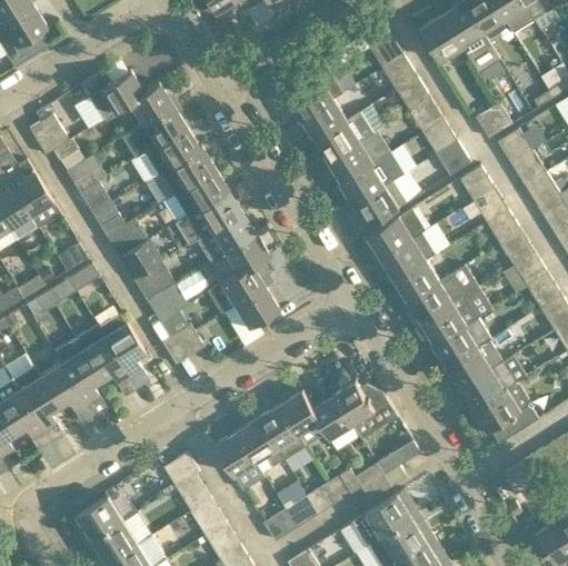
[(0,23),(1,23),(32,5),(28,0),(0,0),(0,23)]
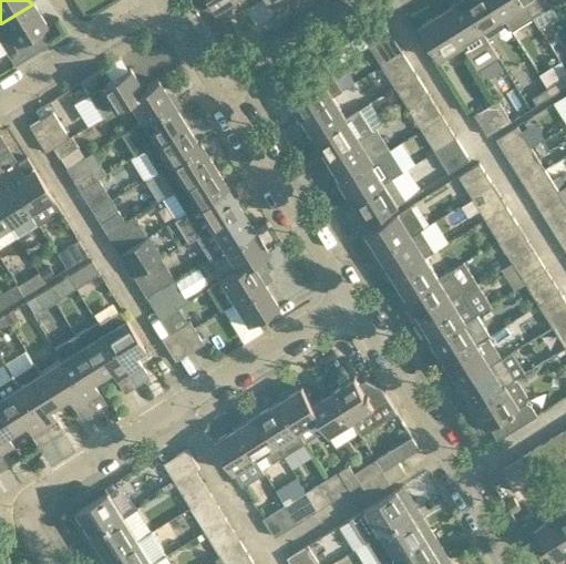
[(234,0),(188,0),(194,9),(199,10),(208,6),(213,13),(234,0)]
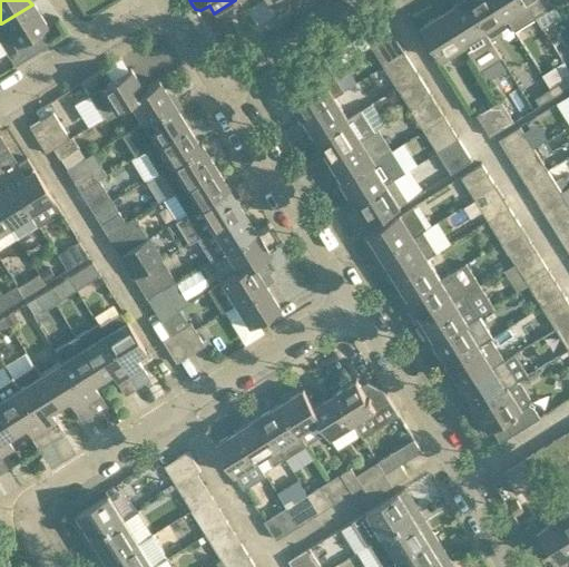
[(493,0),(466,0),(464,1),(483,32),(504,19),(506,21),(507,20),(493,0)]
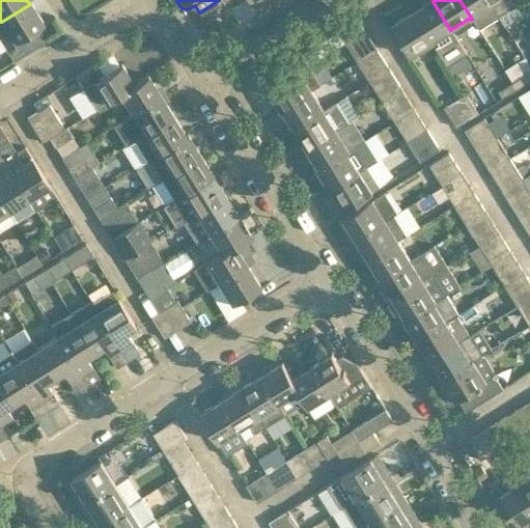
[(459,0),(472,19),(477,28),(479,30),(499,18),(498,16),(487,0),(459,0)]
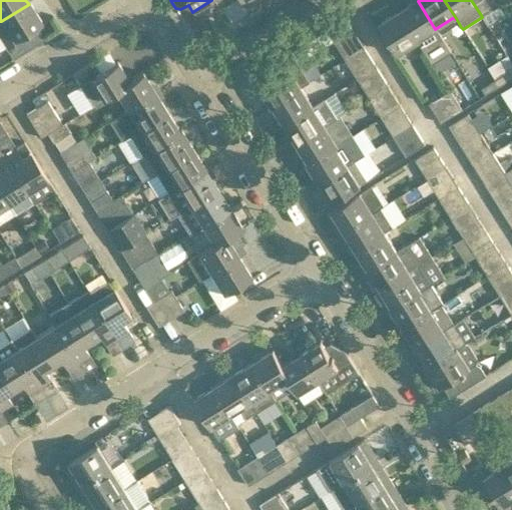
[(471,0),(481,15),(500,3),(498,0),(471,0)]
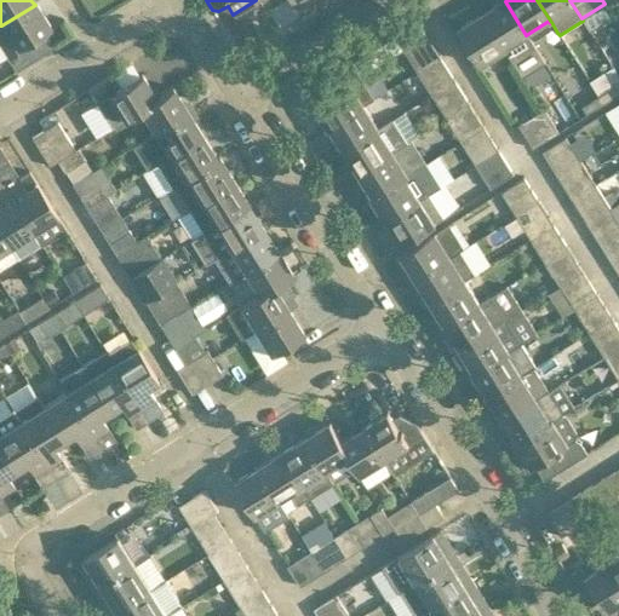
[(505,1),(482,16),(504,52),(511,63),(521,79),(544,64),(534,49),(533,45),(526,35),(505,1)]
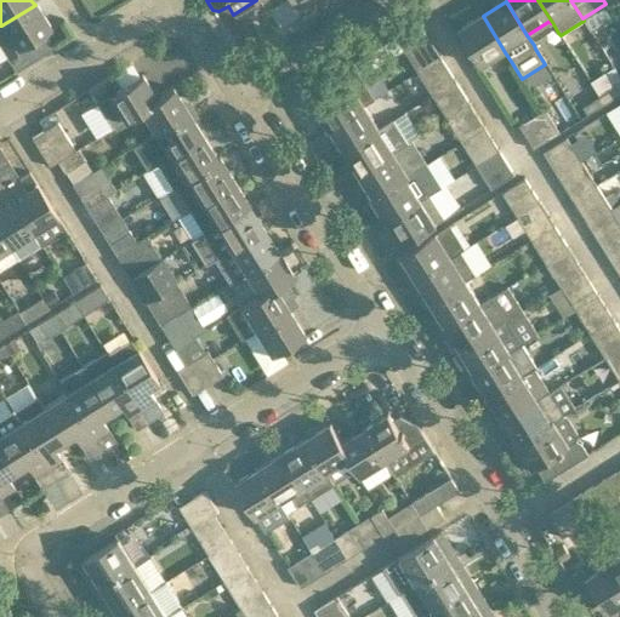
[(1,26),(0,26),(0,51),(12,69),(15,74),(53,50),(43,34),(50,29),(35,5),(1,26)]
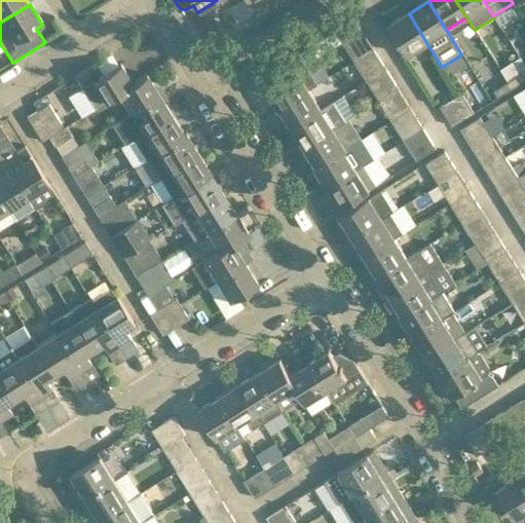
[(427,44),(409,13),(388,26),(407,57),(427,44)]
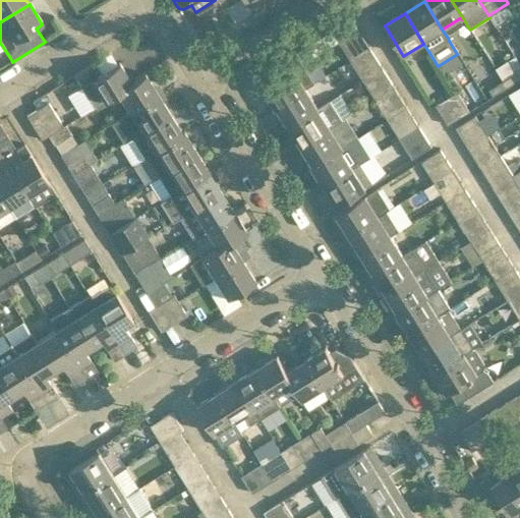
[(338,42),(350,62),(369,50),(357,30),(338,42)]
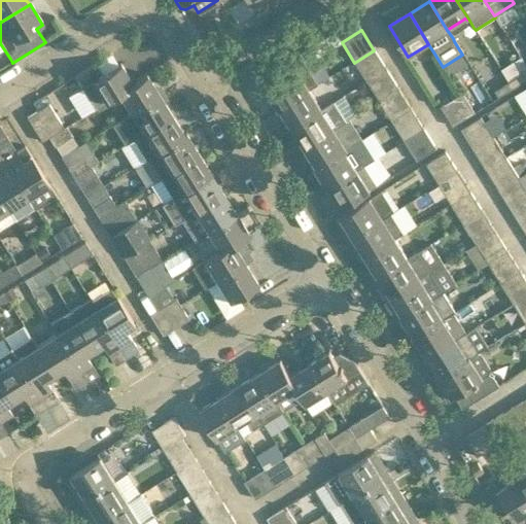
[(285,77),(266,90),(278,110),(309,91),(317,85),(329,78),(311,47),(299,55),(279,67),(285,77)]
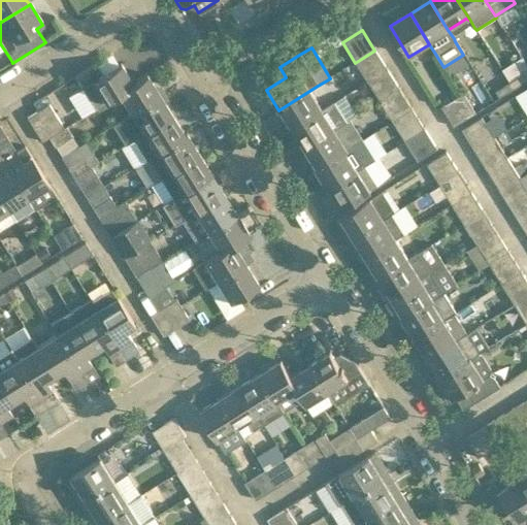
[(355,63),(367,83),(387,70),(374,51),(355,63)]
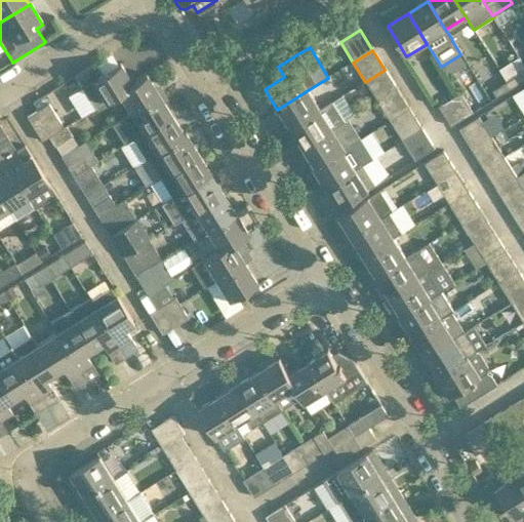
[(523,67),(518,58),(498,71),(507,83),(511,90),(523,81),(523,67)]
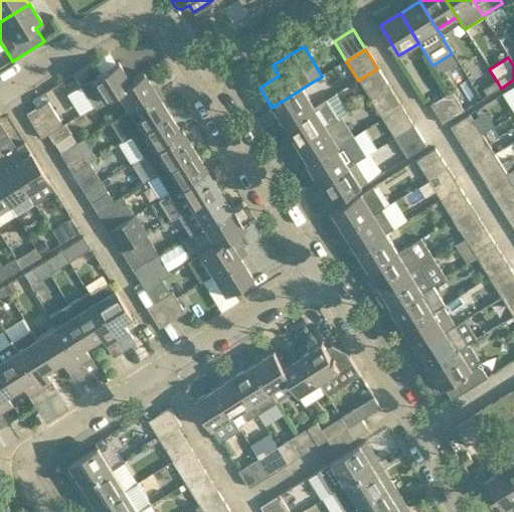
[(92,64),(73,75),(83,93),(93,107),(130,83),(130,82),(128,80),(118,63),(101,73),(94,62),(92,64)]
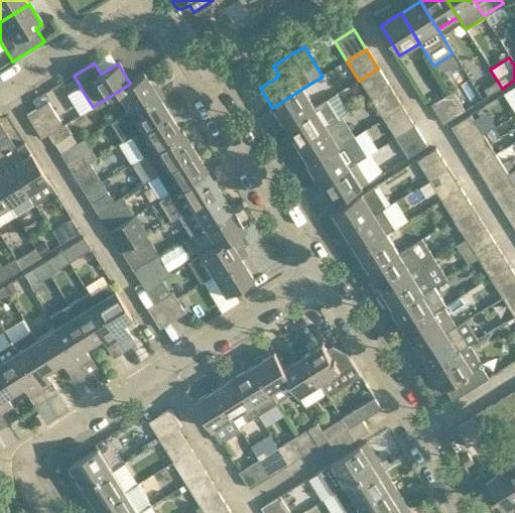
[(359,81),(371,100),(390,88),(378,69),(359,81)]
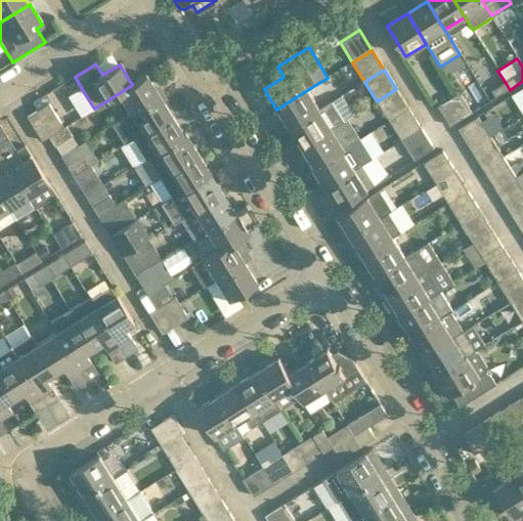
[(119,95),(130,114),(159,96),(146,76),(132,85),(94,109),(95,110),(119,95)]
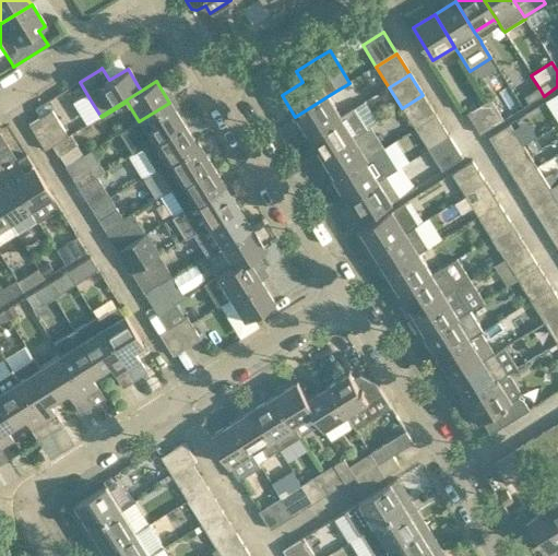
[(529,105),(544,96),(539,89),(524,98),(529,105)]
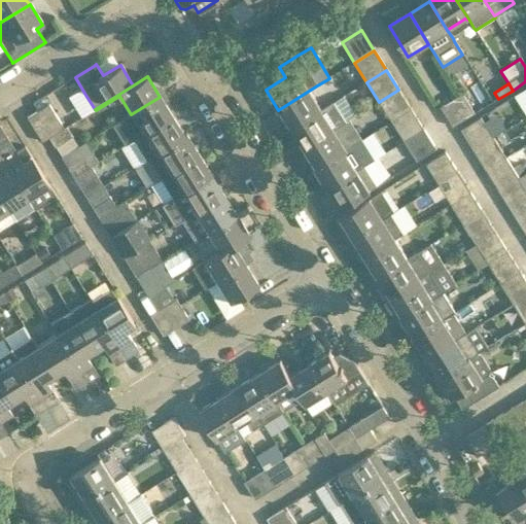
[(379,102),(391,123),(411,110),(398,90),(379,102)]
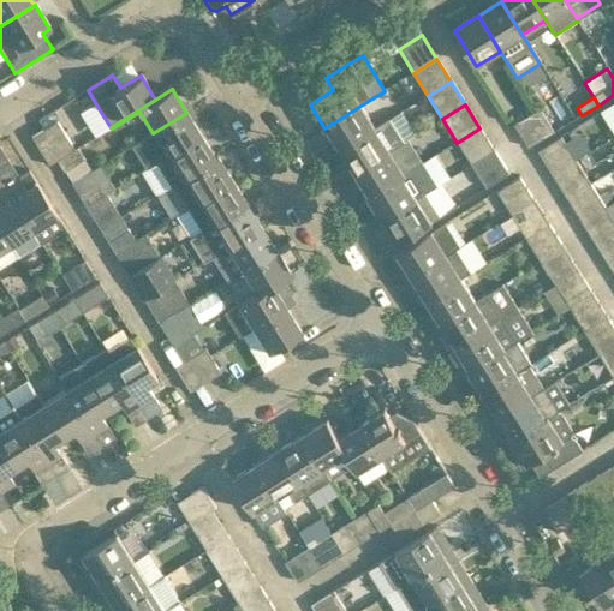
[(361,106),(325,129),(326,130),(327,129),(341,150),(375,130),(361,106)]
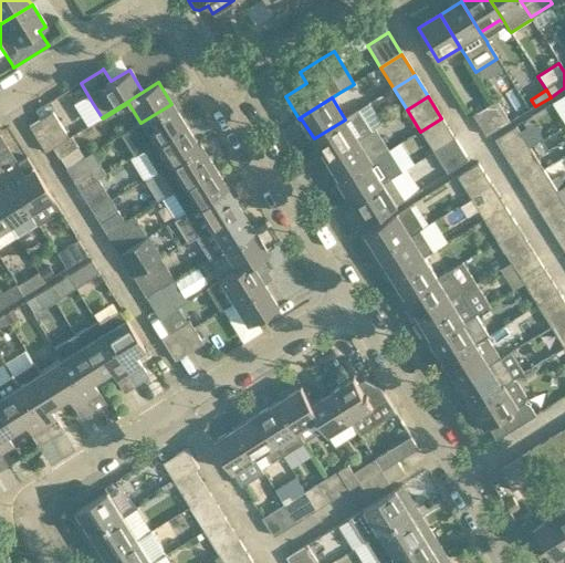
[(472,116),(479,127),(503,112),(497,102),(472,116)]
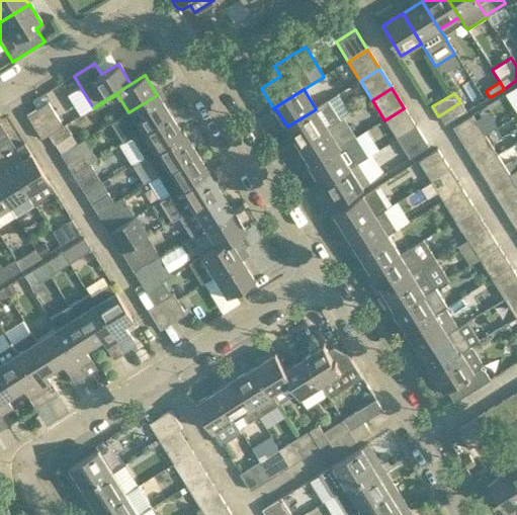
[(119,118),(132,138),(169,114),(157,95),(128,112),(119,118)]
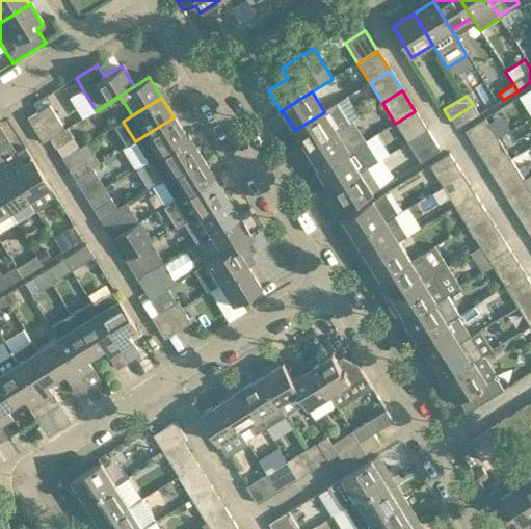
[(295,130),(308,151),(347,126),(335,105),(324,112),(295,130)]
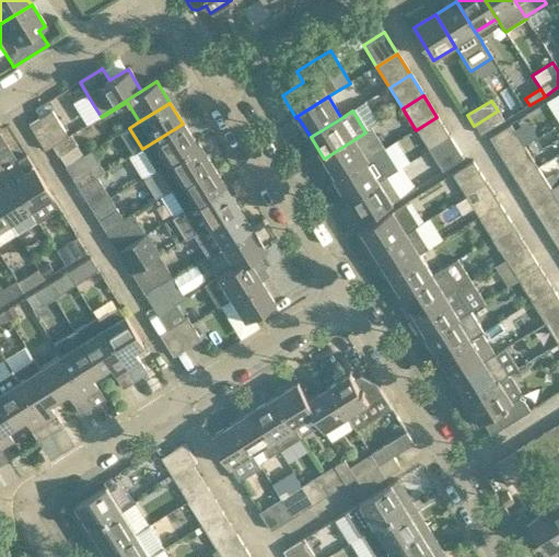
[(480,136),(486,134),(504,122),(498,111),(474,126),(480,136)]
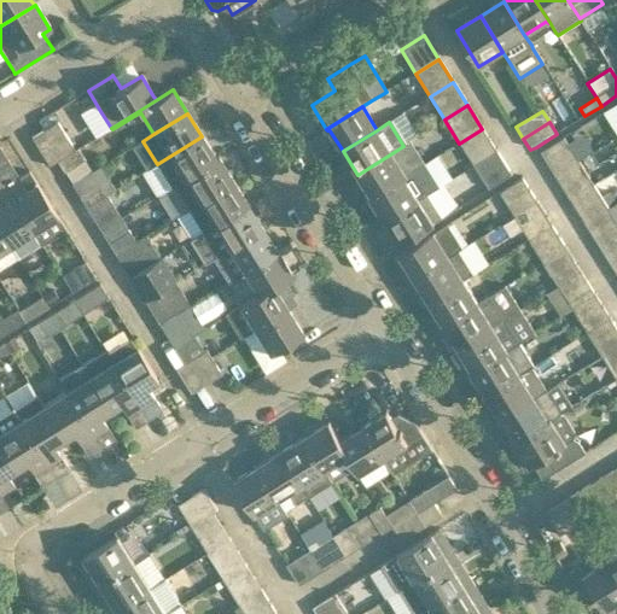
[(76,151),(76,150),(73,152),(56,123),(29,140),(47,168),(56,163),(76,151)]
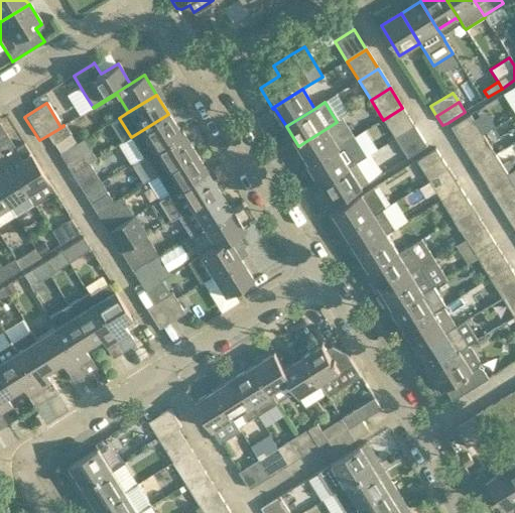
[(383,120),(395,139),(414,127),(402,108),(383,120)]
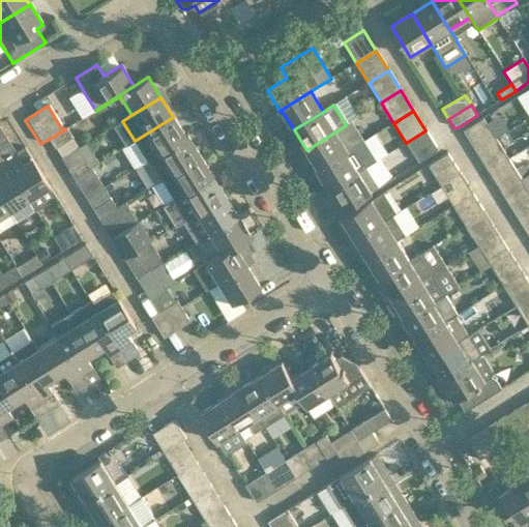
[(135,141),(147,162),(185,137),(184,137),(173,117),(135,141)]
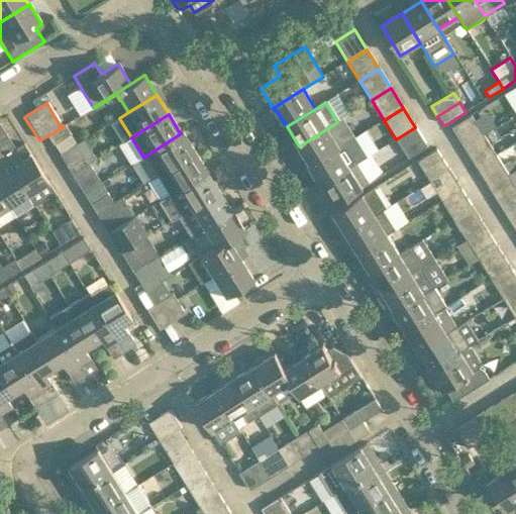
[(452,128),(465,148),(484,135),(472,116),(452,128)]
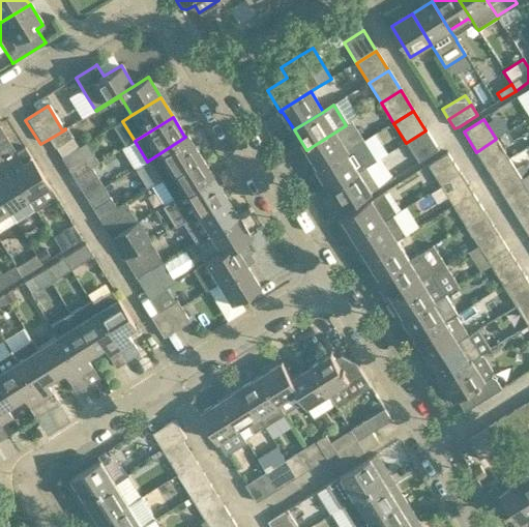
[(363,142),(351,122),(346,125),(306,150),(318,169),(317,170),(317,171),(363,142)]
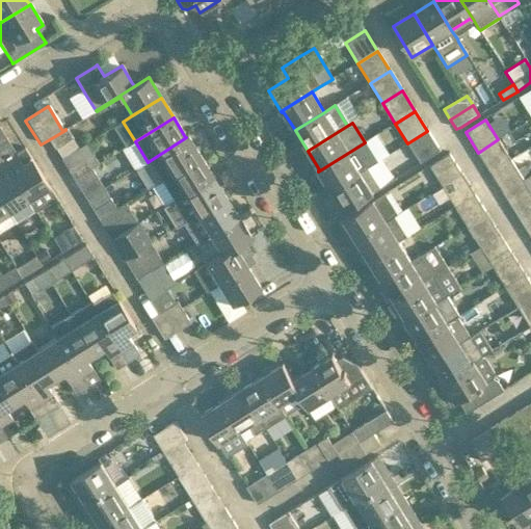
[(54,150),(71,139),(65,130),(48,140),(54,150)]
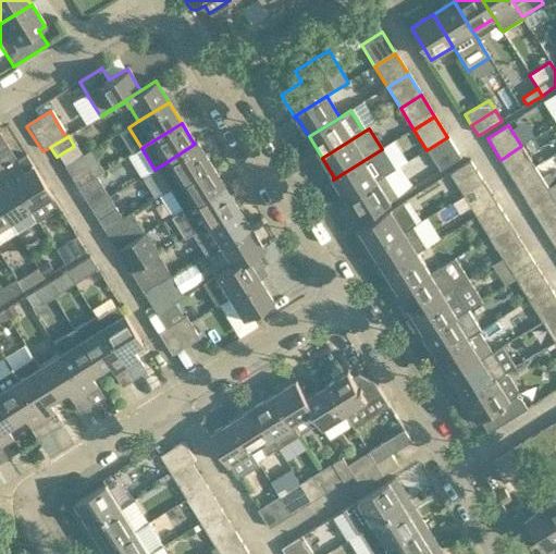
[(447,137),(427,150),(440,172),(461,159),(447,137)]
